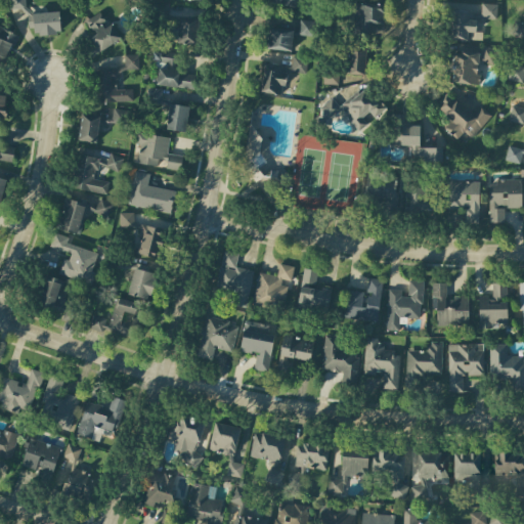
[(9,0),(9,9),(25,9),(25,0),(9,0)]
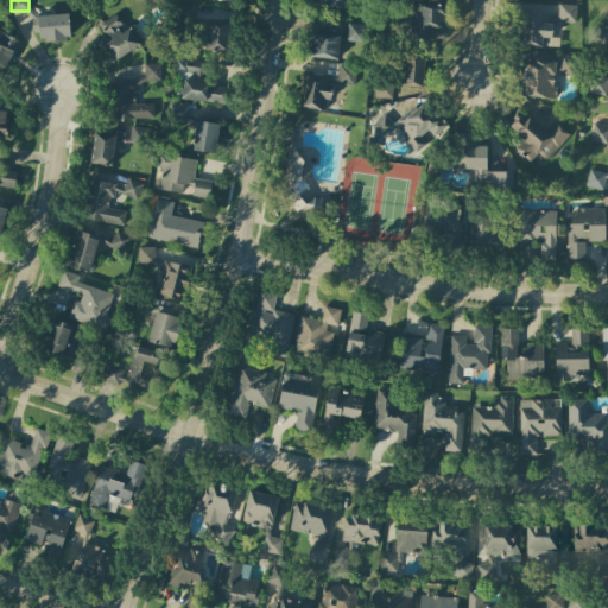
[(429,29),(444,29),(443,4),(407,5),(410,43),(429,43),(429,29)]
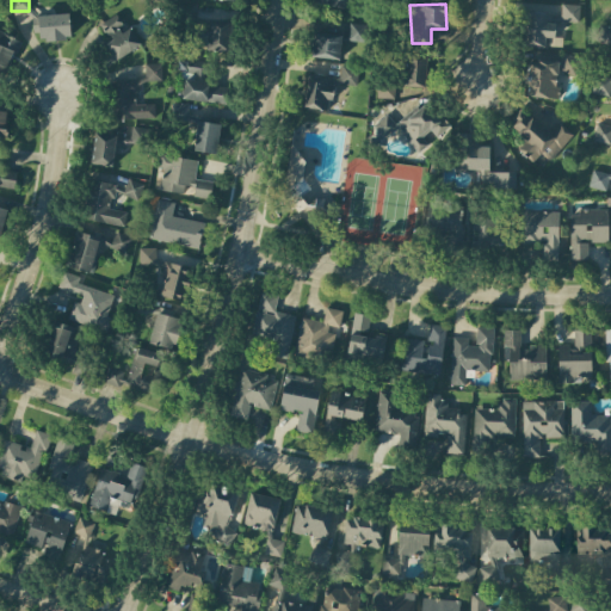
[(561,22),(579,23),(579,5),(561,5),(561,22)]
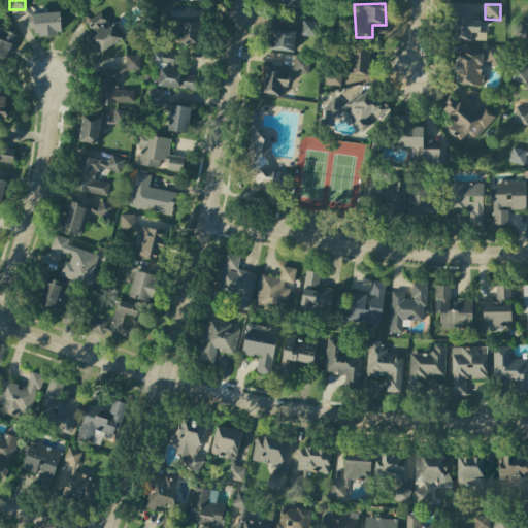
[(60,12),(33,13),(33,35),(61,34),(60,12)]
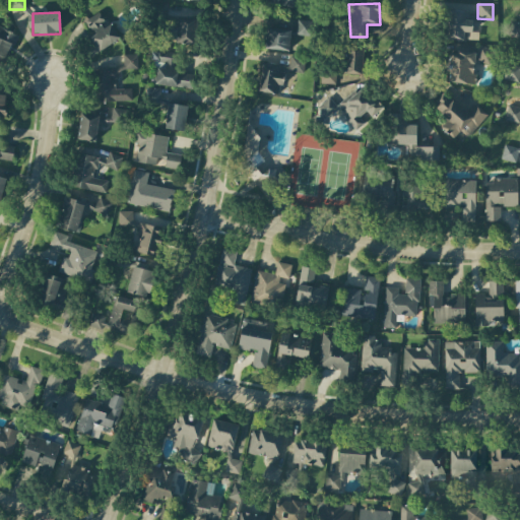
[(94,36),(83,44),(92,56),(120,38),(110,23),(107,25),(99,12),(85,21),(94,36)]
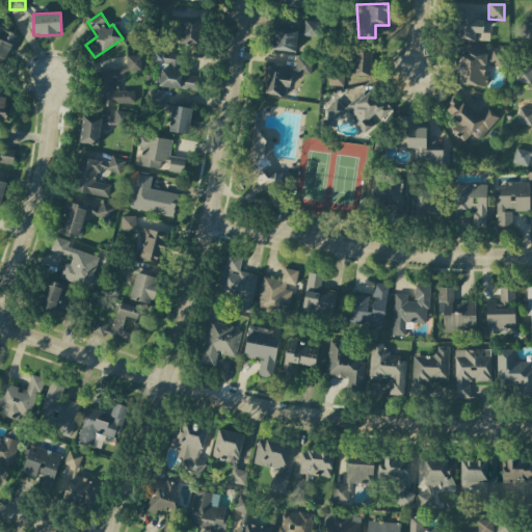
[(474,33),(483,33),(483,12),(458,12),(459,41),(475,41),(474,33)]
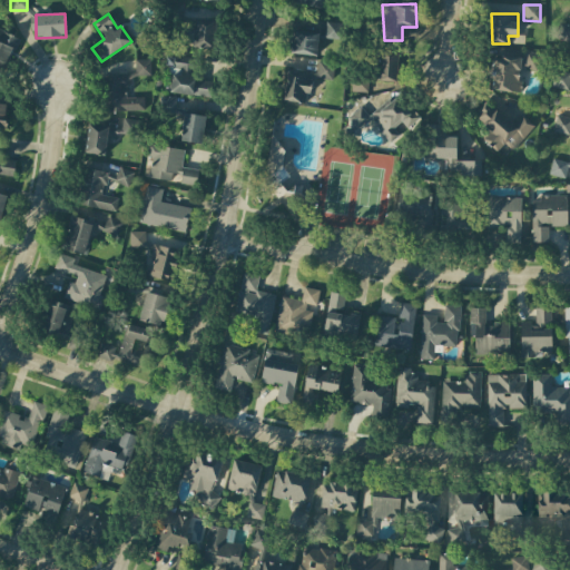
[(216,20),(185,19),(184,46),(216,47),(216,20)]
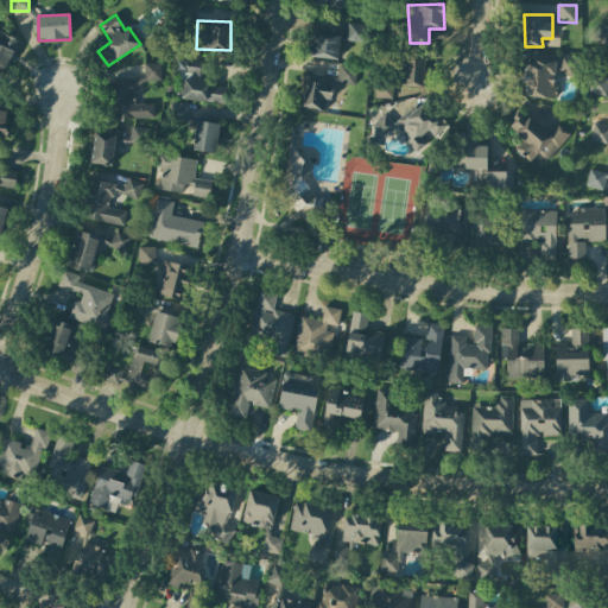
[(347,42),(363,43),(363,25),(348,24),(347,42)]
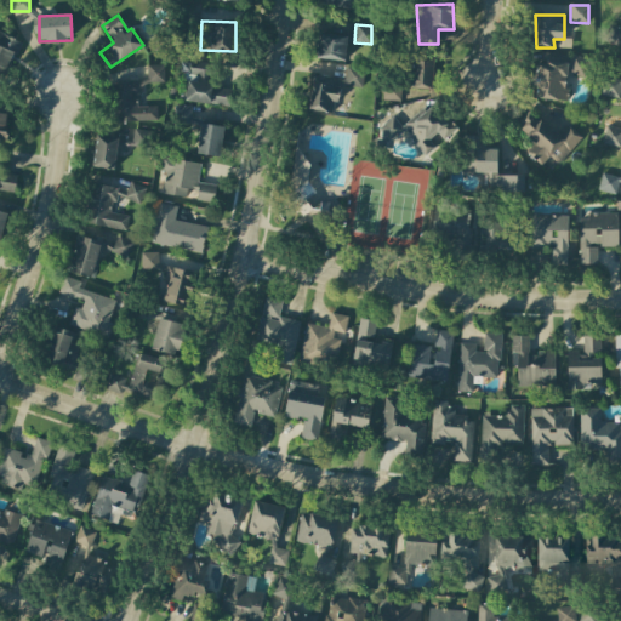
[(620,28),(609,28),(609,44),(620,43),(620,28)]
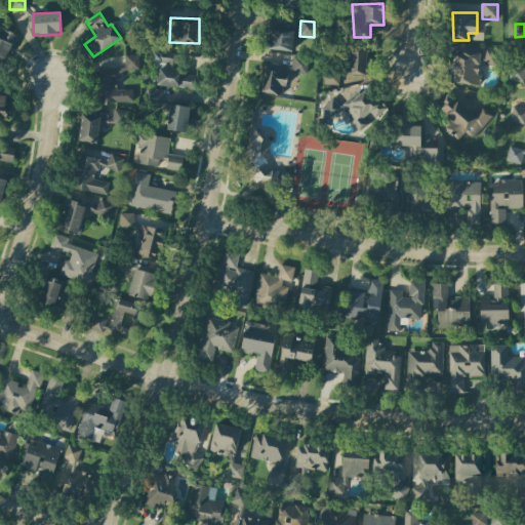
[(0,64),(4,66),(16,35),(0,27),(0,64)]
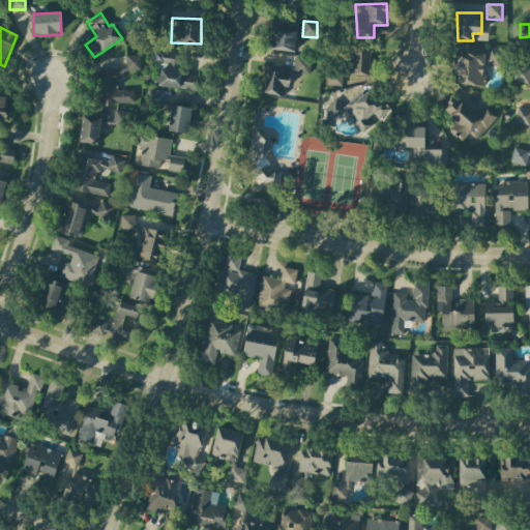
[(295,52),(297,30),(272,27),(270,50),(295,52)]
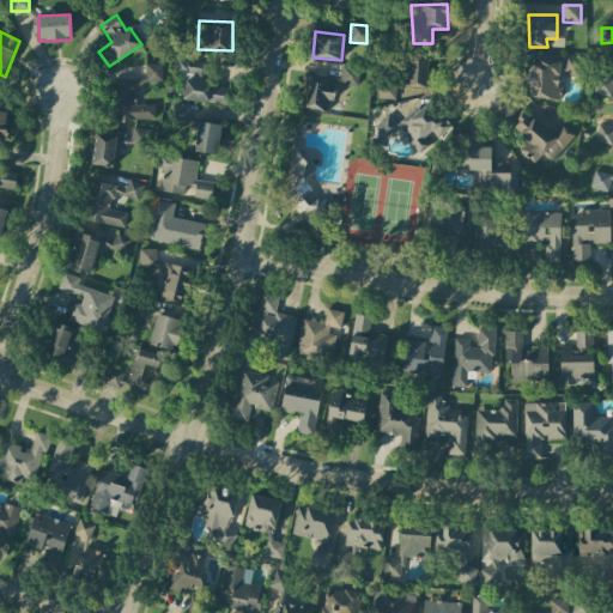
[(557,101),(563,64),(547,61),(548,55),(536,53),(529,96),(557,101)]
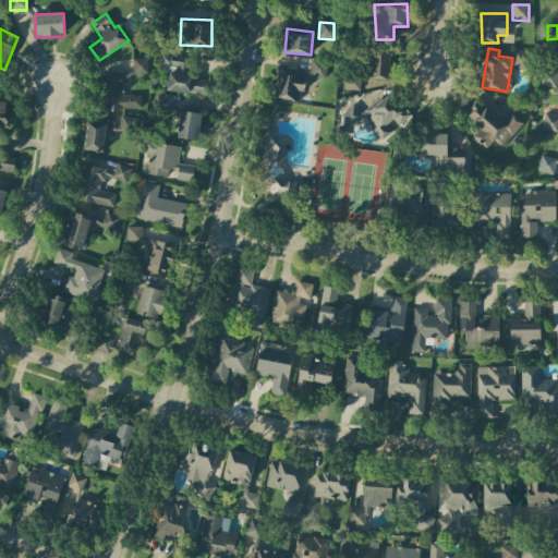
[(510,67),(526,70),(530,52),(513,49),(510,67)]
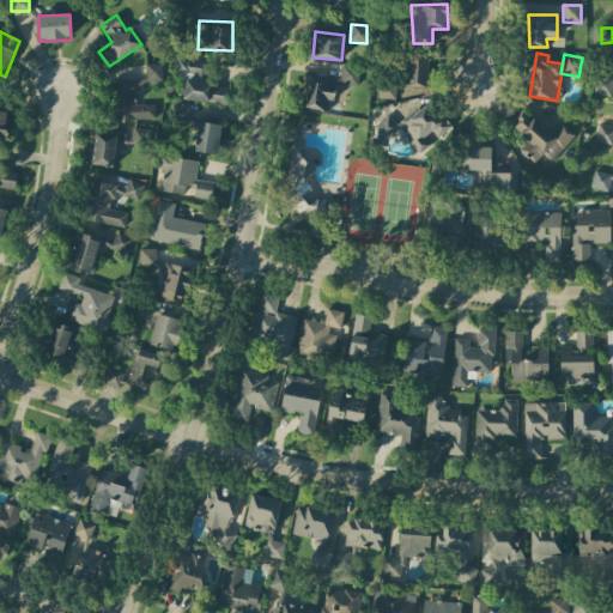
[(426,87),(428,56),(407,56),(406,87),(426,87)]
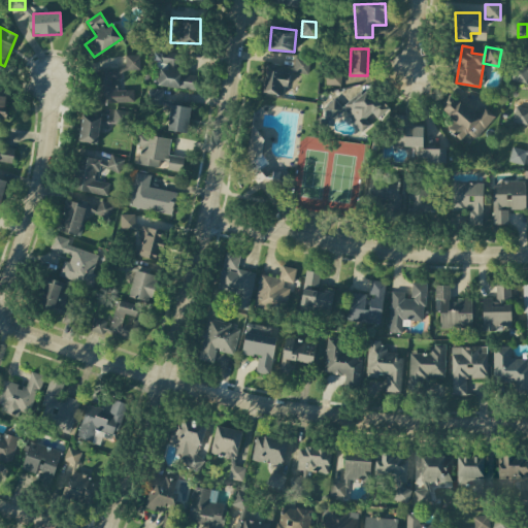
[(156,68),(155,87),(195,90),(197,75),(176,73),(178,54),(163,53),(162,69),(156,68)]
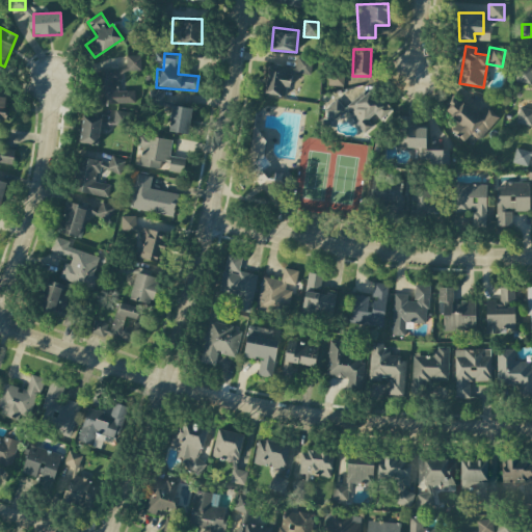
[(140,55),(126,56),(127,71),(140,71),(140,55)]
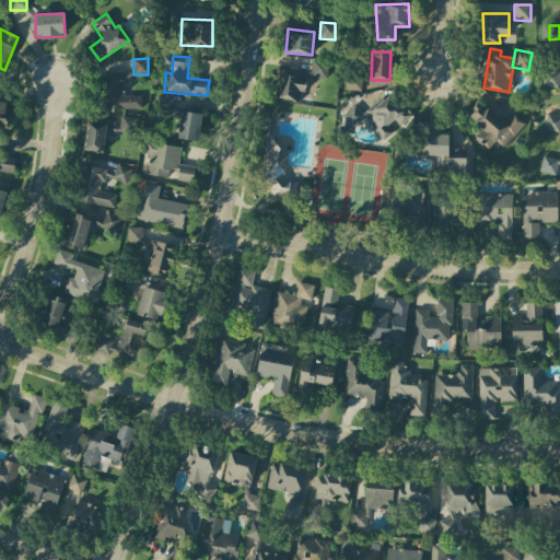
[(311,78),(327,79),(328,61),(312,61),(311,78)]
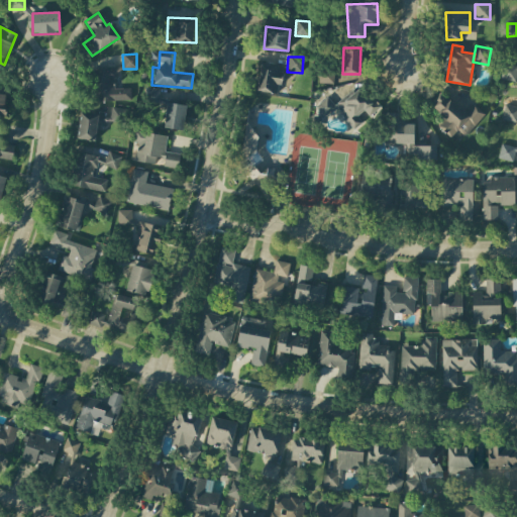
[(516,62),(502,63),(502,81),(516,81),(516,73),(516,72),(516,62)]
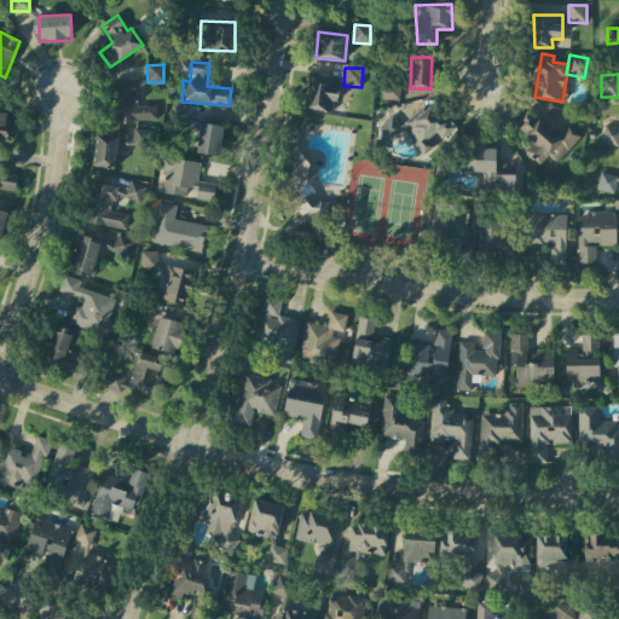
[(335,113),(341,80),(312,75),(307,109),(335,113)]
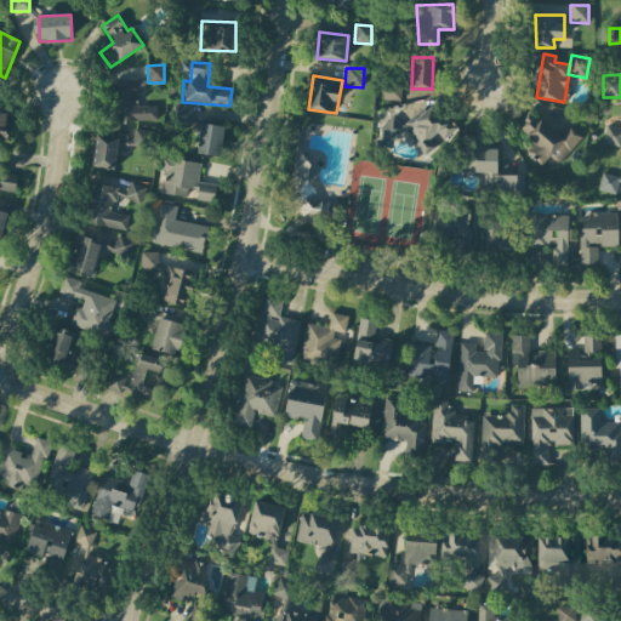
[(110,83),(112,123),(157,120),(157,106),(140,107),(138,81),(110,83)]
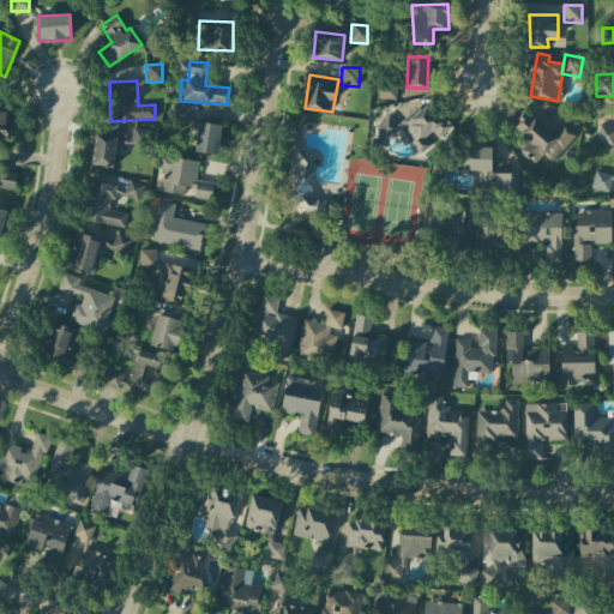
[(397,126),(389,115),(372,128),(384,144),(401,131),(420,155),(434,142),(435,143),(451,130),(428,101),(397,126)]
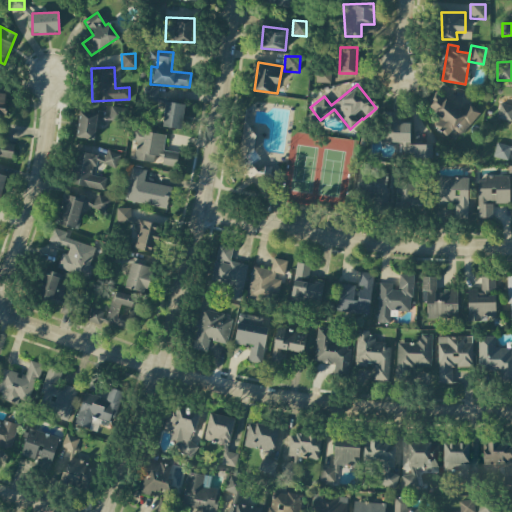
[(157,87),(145,87),(146,101),(157,100),(157,87)]
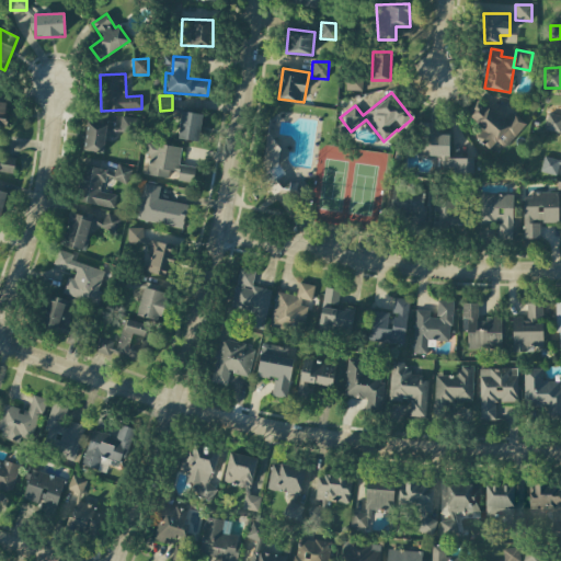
[(489,149),(496,141),(504,149),(527,125),(514,113),(504,124),(479,101),(466,114),(482,128),(474,137),(489,149)]
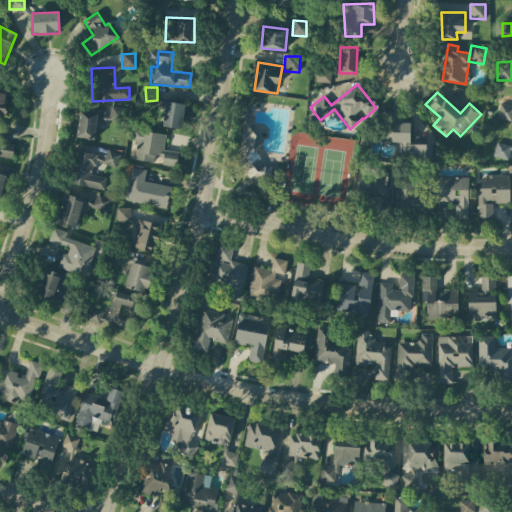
[(162,126),(180,129),(185,105),(166,102),(162,126)]
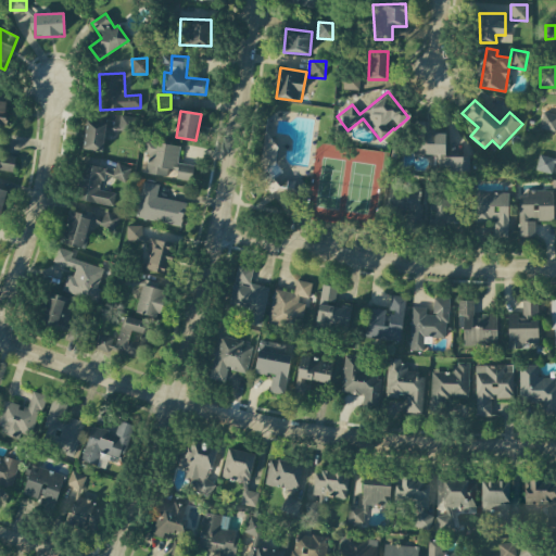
[(555,114),(542,113),(540,129),(555,131),(555,129),(555,114)]
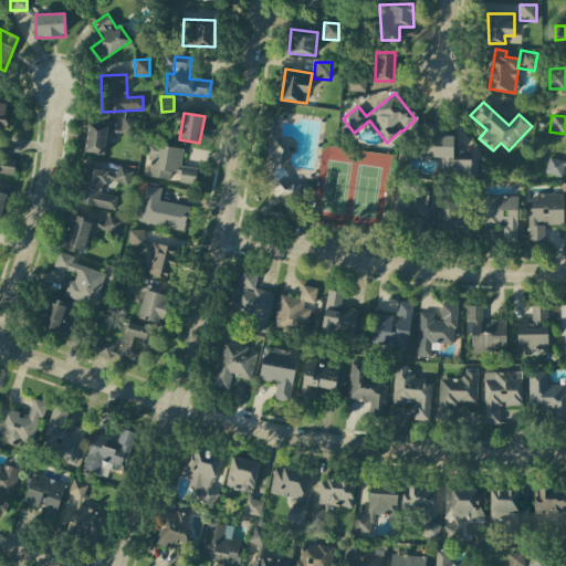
[(85,153),(105,154),(107,125),(87,123),(85,153)]
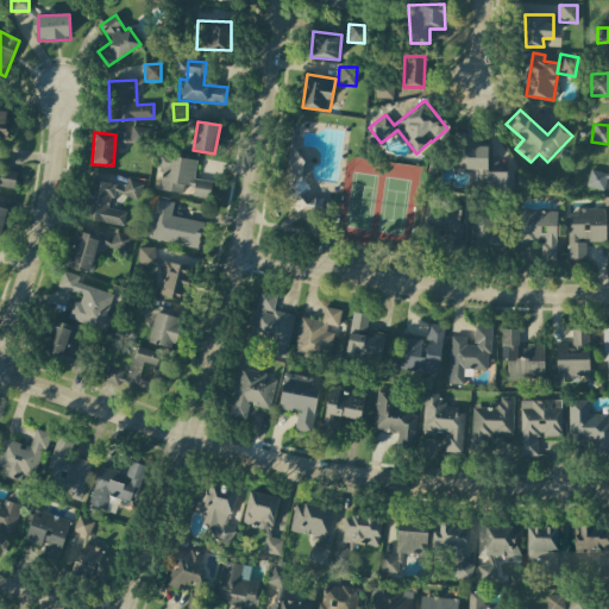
[(488,146),(457,145),(456,169),(487,170),(488,146)]
